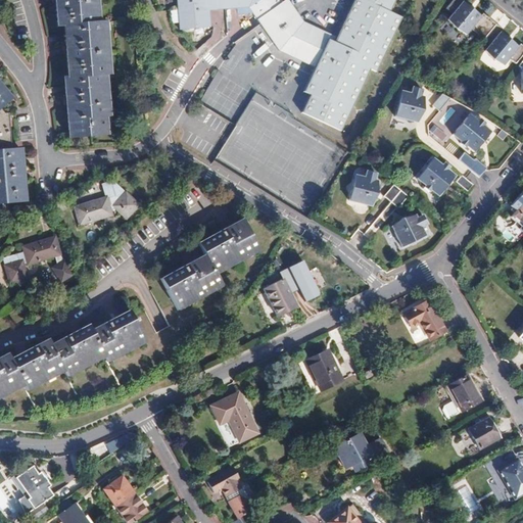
[(69,138),(88,136),(88,132),(102,131),(101,116),(102,116),(101,107),(108,106),(106,92),(99,92),(99,86),(103,86),(102,75),(101,65),(108,64),(106,39),(99,40),(98,34),(102,33),(101,22),(98,22),(91,22),(90,13),(97,12),(96,0),(54,0),(57,26),(63,26),(67,78),(63,78),(69,138)]
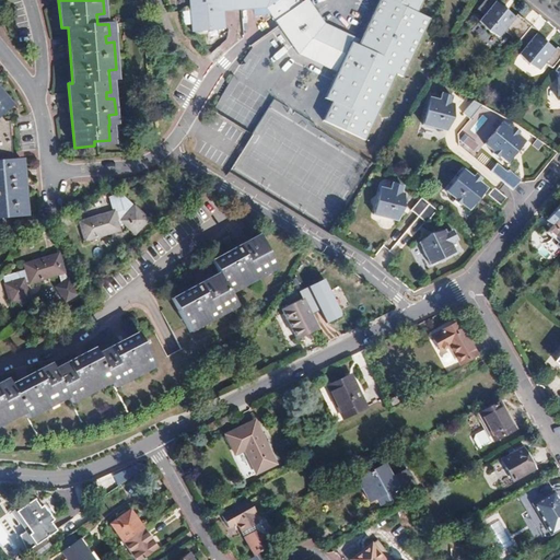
[(276,21),(289,39),(319,16),(307,0),(304,0),(302,2),(301,0),(189,0),(193,32),(225,28),(224,11),(253,8),(266,7),(270,14),(276,21)]
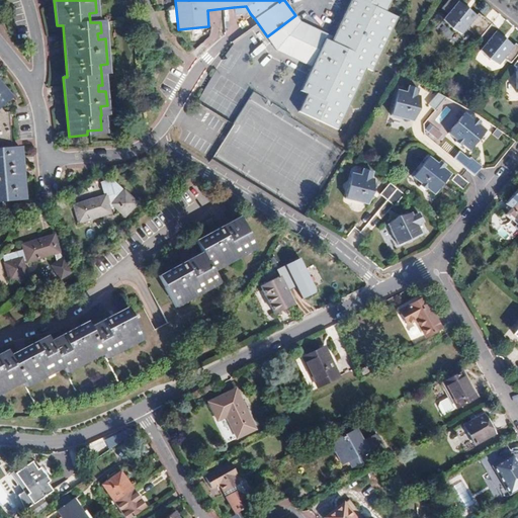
[(307,94),(298,111),(337,130),(366,69),(372,71),(398,17),(385,11),(390,0),(350,0),(333,37),(331,41),(325,38),(312,67),(300,91),(307,94)]
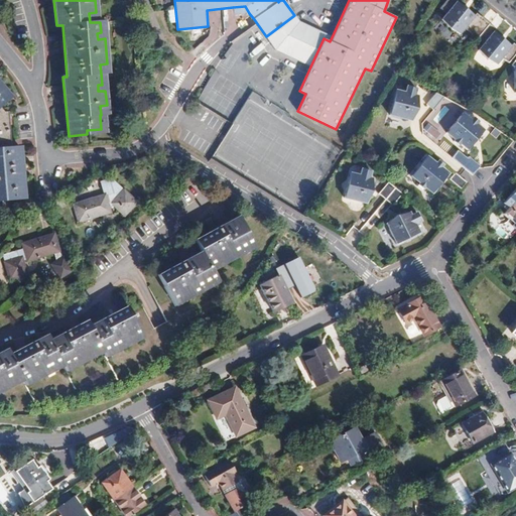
[(457,0),(446,0),(440,8),(446,13),(441,19),(460,34),(465,28),(478,38),(490,23),(477,13),(474,16),(457,2),(457,0)]
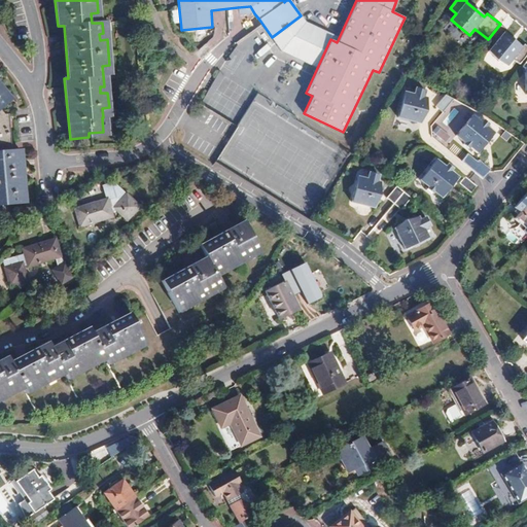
[(317,68),(330,39),(337,42),(339,38),(306,22),(301,15),(272,37),(281,51),(317,68)]
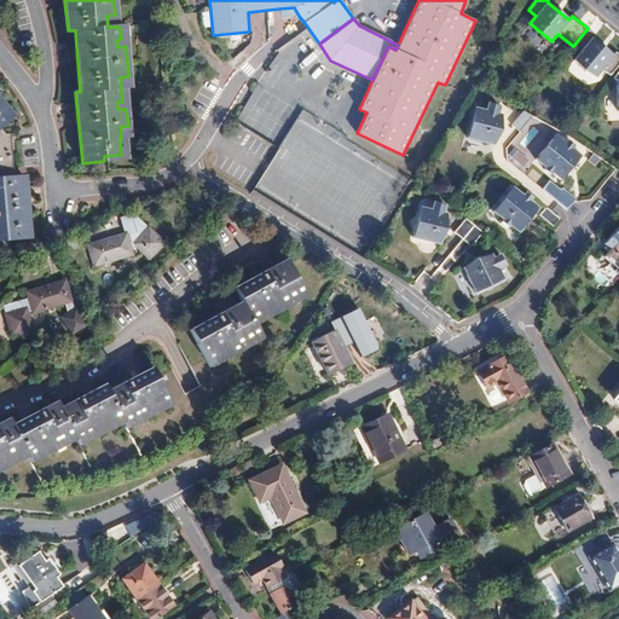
[(611,76),(618,64),(618,53),(615,52),(613,55),(593,38),(595,35),(588,28),(573,46),(580,52),(573,61),(595,77),(602,69),(611,76)]
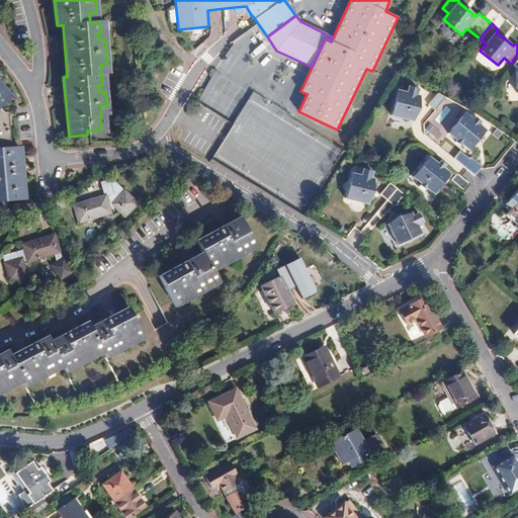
[(0,212),(8,212),(8,200),(24,199),(20,148),(10,148),(7,112),(3,112),(0,108),(0,105),(10,97),(0,84),(0,212)]
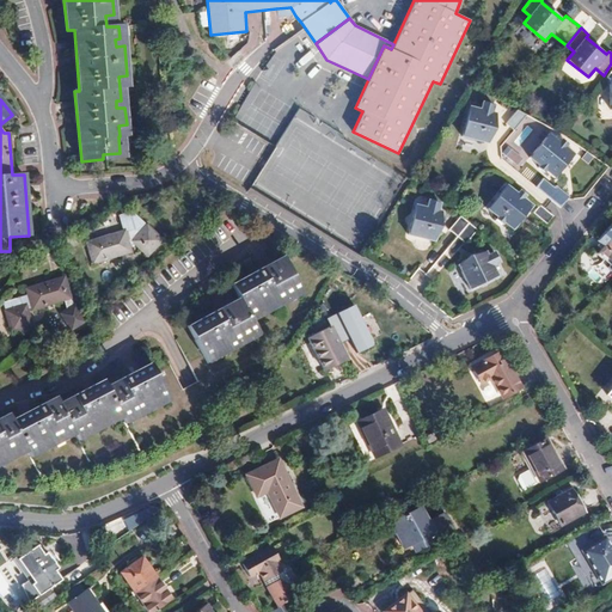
[(488,144),(496,114),(493,112),(494,104),(482,102),(481,109),(470,105),(461,136),(488,144)]
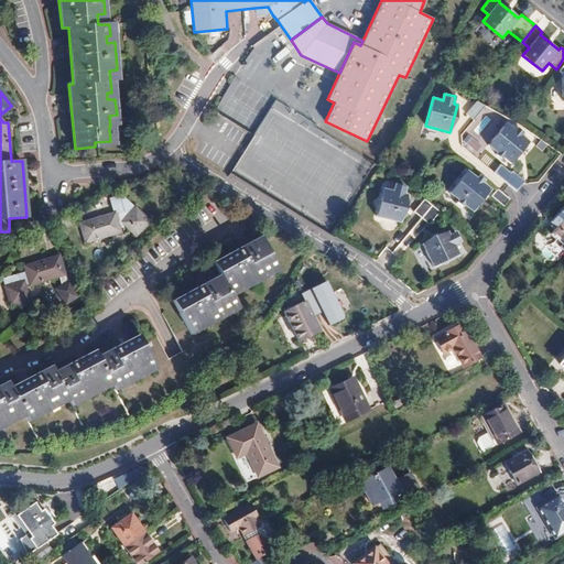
[(474,120),(486,106),(476,101),(466,115),(474,120)]
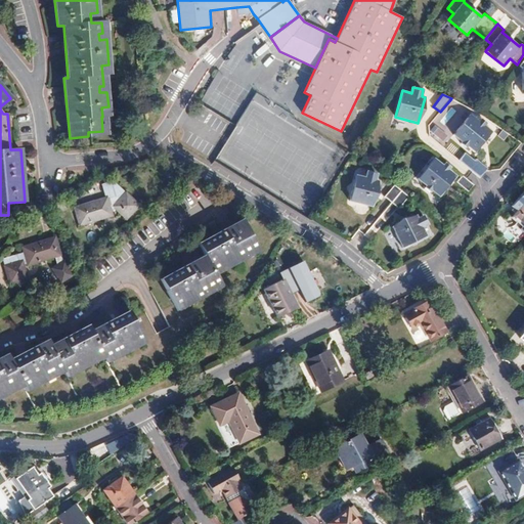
[(478,122),(470,115),(453,135),(462,142),(461,143),(466,147),(467,146),(475,153),(491,132),(483,126),(486,123),(480,119),(478,122)]
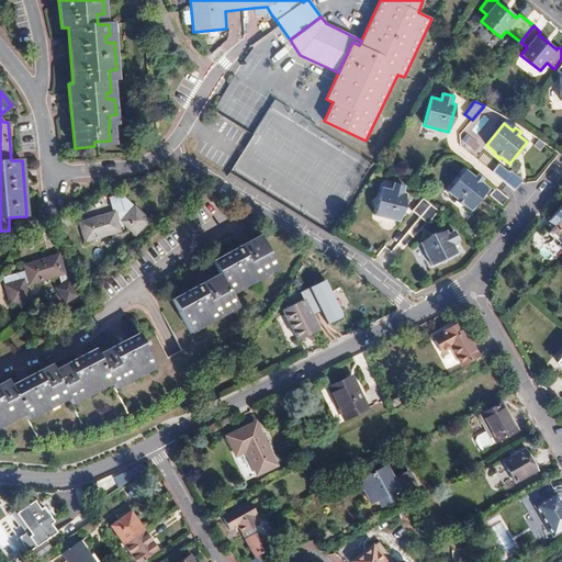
[(110,141),(94,142),(94,146),(114,145),(113,125),(110,125),(109,125),(110,141)]
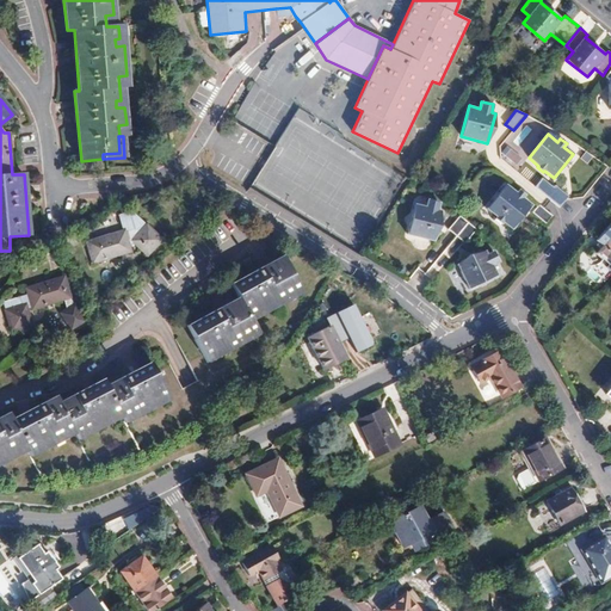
[(512,230),(532,205),(523,198),(525,195),(518,190),(516,192),(505,184),(486,209),(497,217),(495,218),(501,223),(504,222),(512,230)]
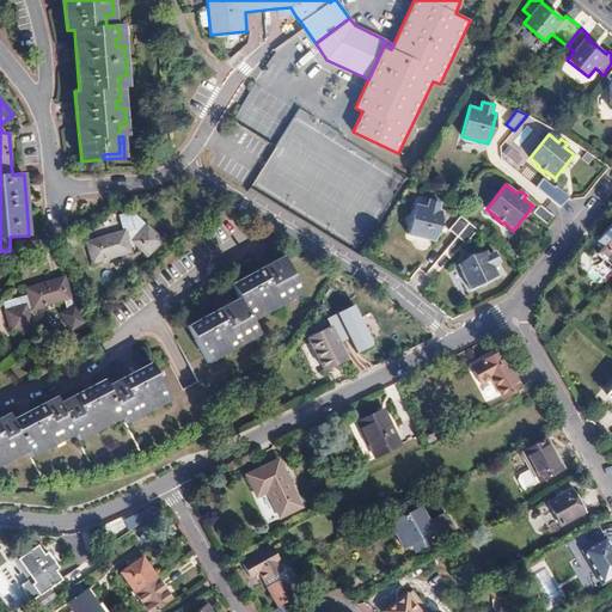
[(554,188),(546,196),(561,208),(568,200),(554,188)]
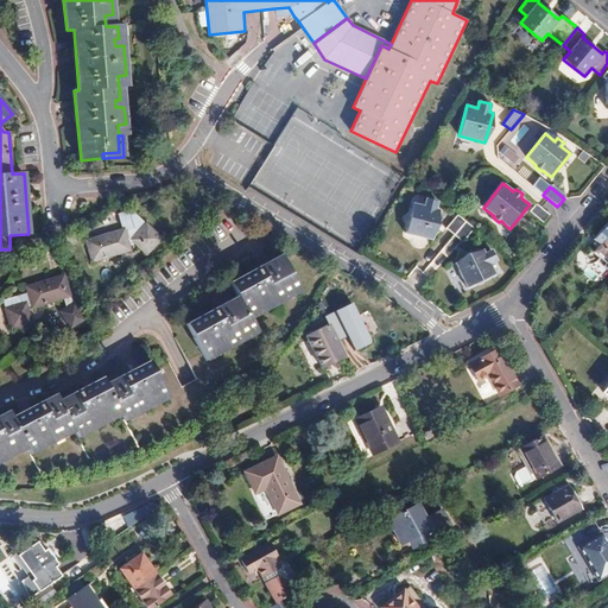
[(405,233),(431,240),(438,210),(436,209),(437,202),(425,198),(424,206),(413,203),(405,233)]
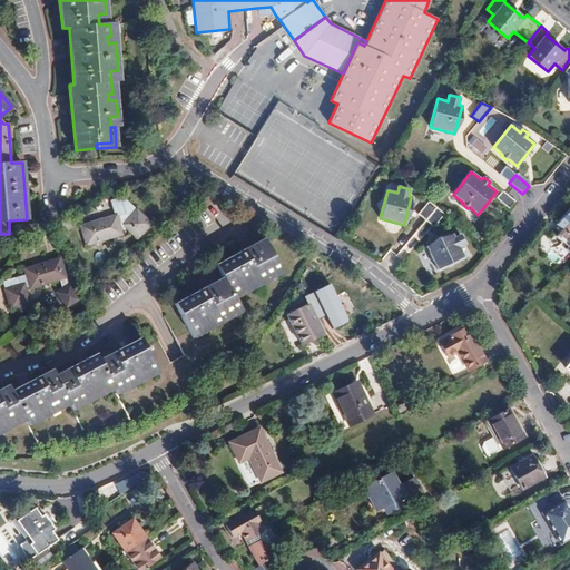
[(516,202),(502,190),(497,198),(509,209),(516,202)]
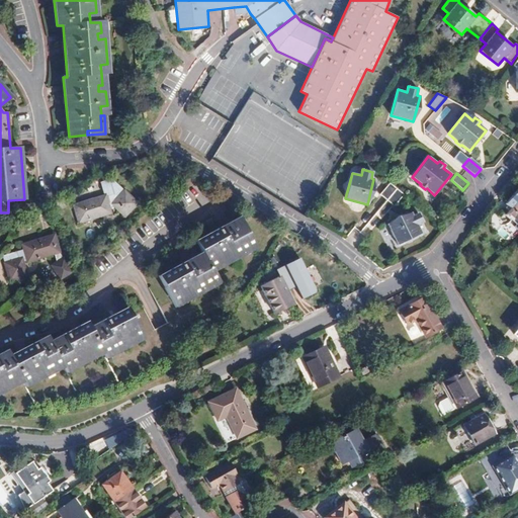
[(104,195),(73,204),(79,223),(111,213),(109,208),(114,206),(124,217),(138,203),(112,179),(100,182),(104,195)]
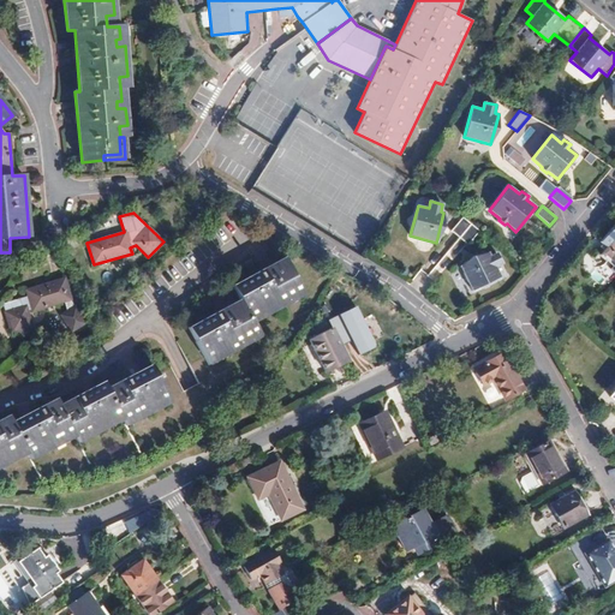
[(459,238),(471,224),(463,216),(451,231),(459,238)]
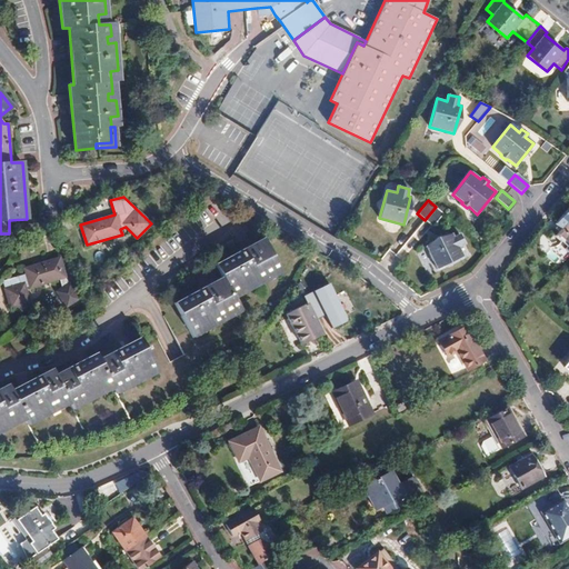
[(443,213),(436,207),(425,220),(432,227),(443,213)]
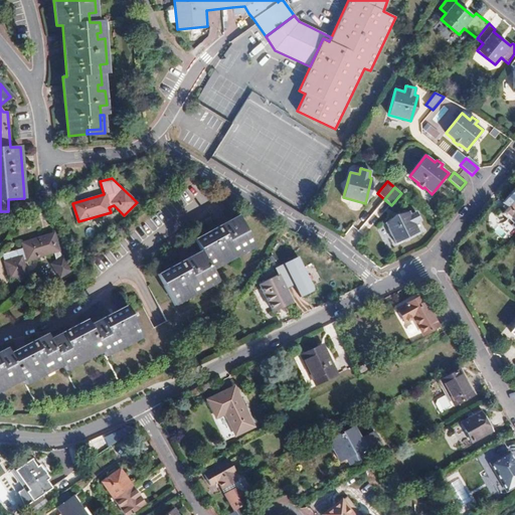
[(514,195),(499,214),(509,224),(511,222),(514,225),(514,195)]
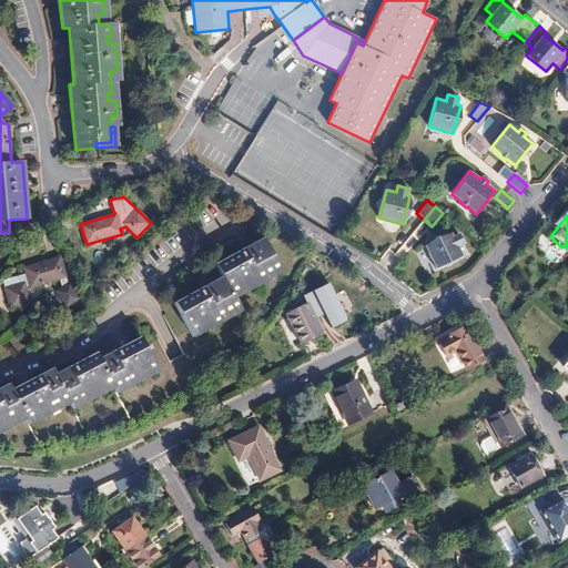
[(450,233),(425,246),(436,269),(462,256),(457,246),(464,244),(459,233),(453,236),(450,233)]
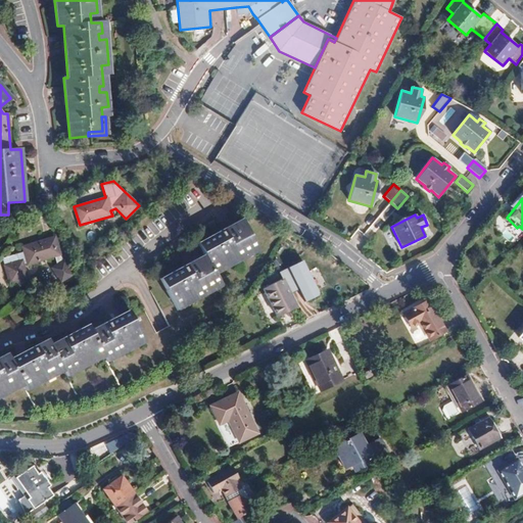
[(204,254),(160,278),(177,307),(221,283),(216,275),(215,272),(258,248),(242,219),(197,243),(204,254)]
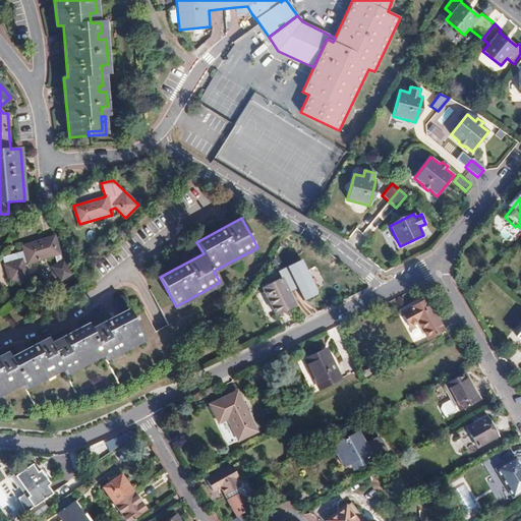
[(2,257),(9,283),(27,277),(23,264),(26,263),(27,264),(54,255),(57,264),(52,267),(61,281),(72,274),(60,255),(55,236),(21,245),(23,250),(2,257)]
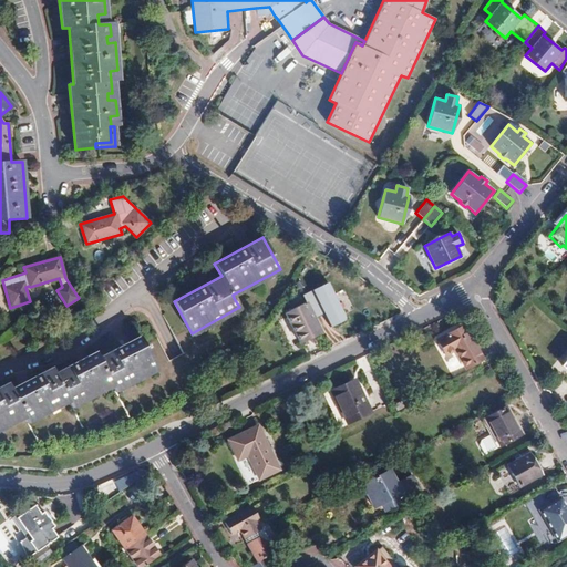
[(280,269),(233,295),(234,298),(281,271),(280,269)]
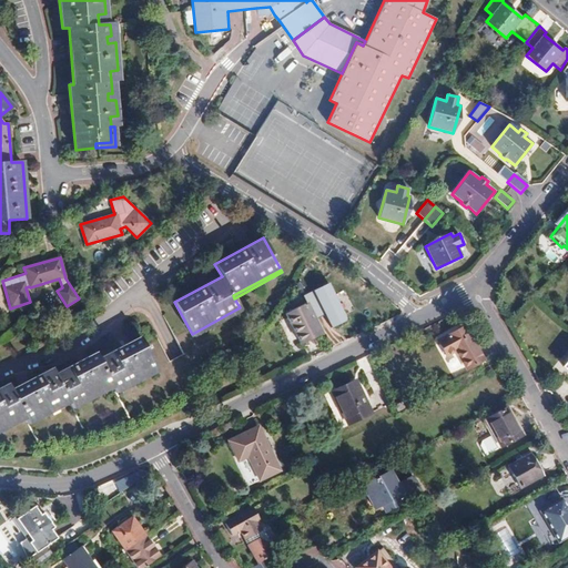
[(285,314),(301,344),(322,334),(322,333),(348,318),(353,325),(368,316),(364,310),(359,312),(356,306),(345,312),(340,302),(348,297),(344,290),(335,294),(336,296),(332,295),(327,296),(323,296),(315,300),(316,301),(315,301),(320,311),(313,314),(307,304),(307,303),(285,314)]
